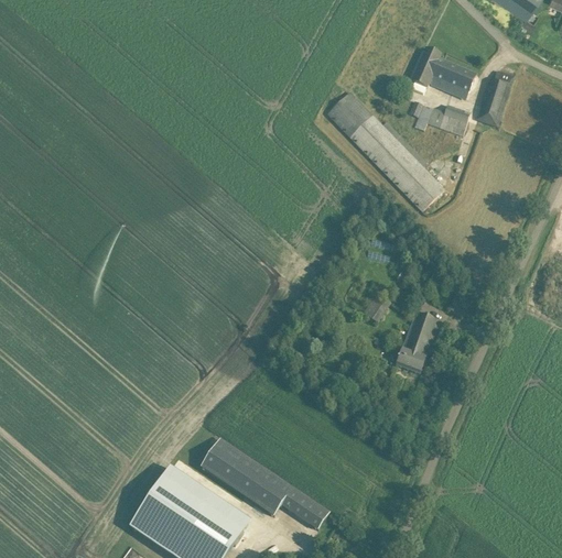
[(519,0),(515,7),(525,14),(525,13),(528,9),(535,0),(519,0)]
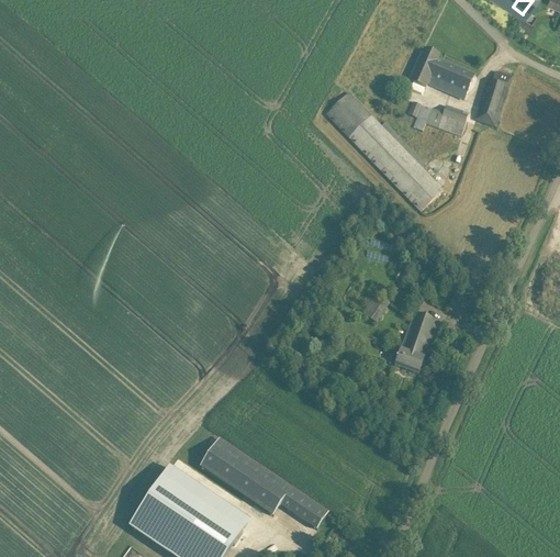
[(409,79),(422,86),(424,80),(462,97),(473,71),(435,55),(437,52),(423,46),(409,79)]
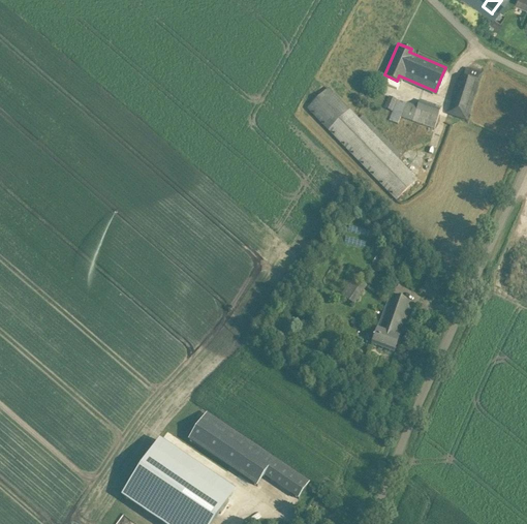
[(459,71),(446,110),(464,116),(477,78),(459,71)]
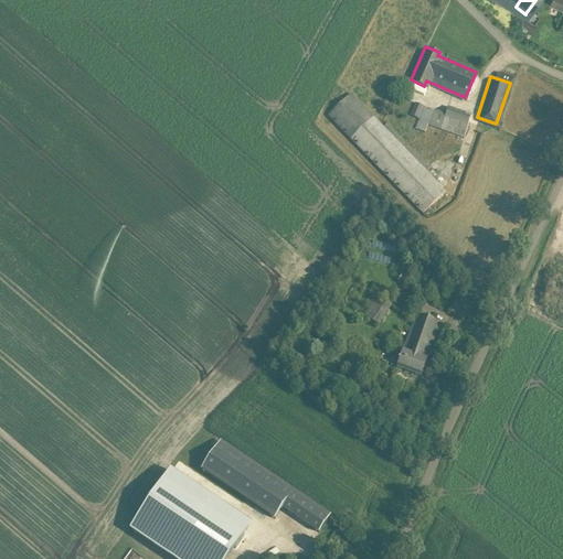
[(423,164),(426,161),(385,118),(381,121),(349,88),(325,110),(420,210),(444,186),(423,164)]
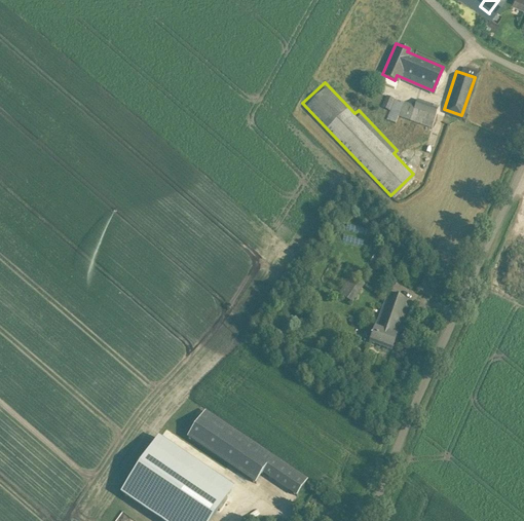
[(429,123),(435,108),(383,91),(380,104),(387,106),(384,116),(394,119),(397,112),(429,123)]
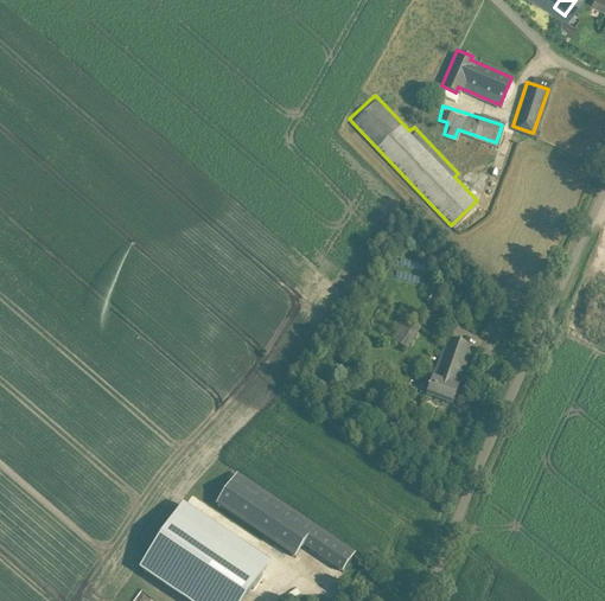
[(389,333),(405,344),(419,323),(403,312),(389,333)]
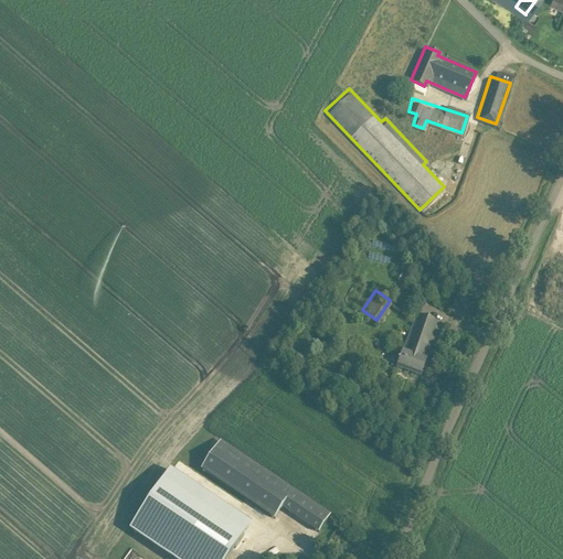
[(449,308),(460,314),(469,300),(458,292),(449,308)]
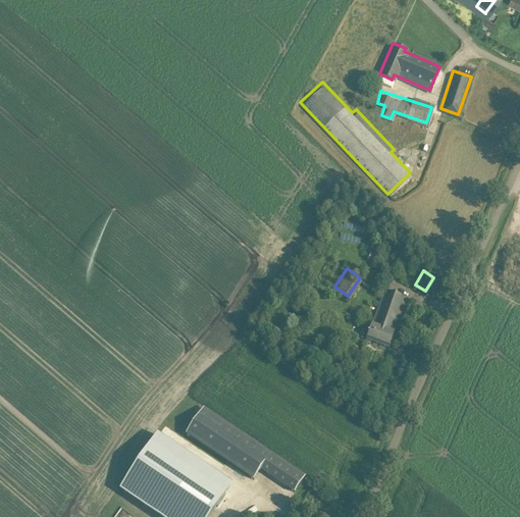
[(386,344),(405,295),(383,287),(365,335),(386,344)]
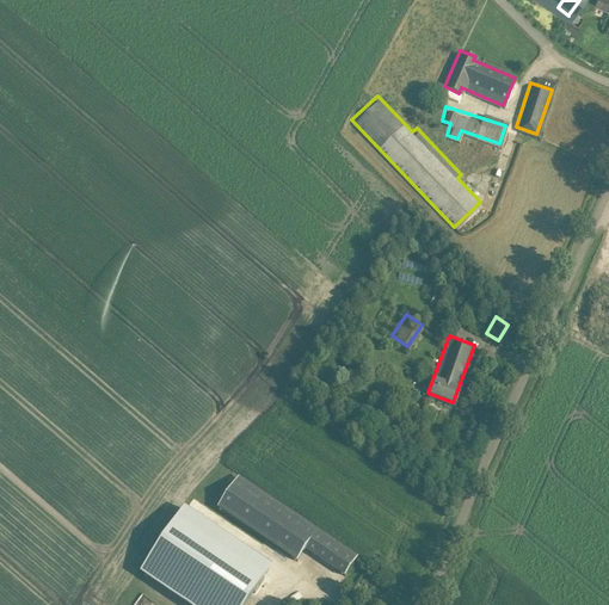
[(237,473),(215,504),(294,557),(302,545),(342,572),(355,553),(237,473)]
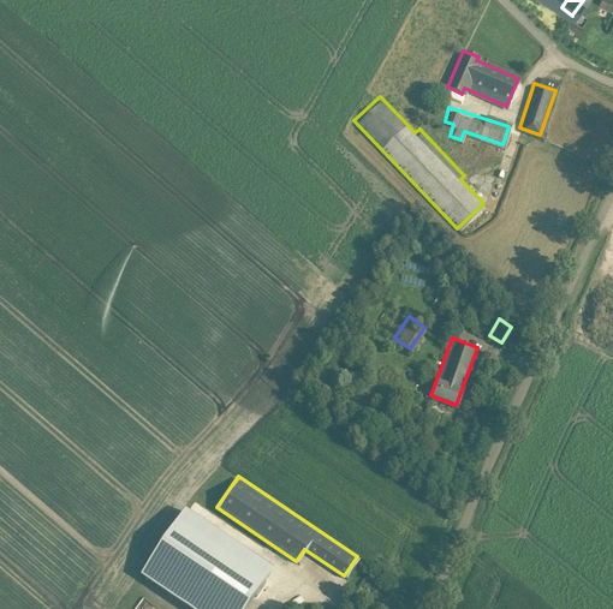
[(185,508),(141,573),(194,608),(242,608),(272,567),(185,508)]
